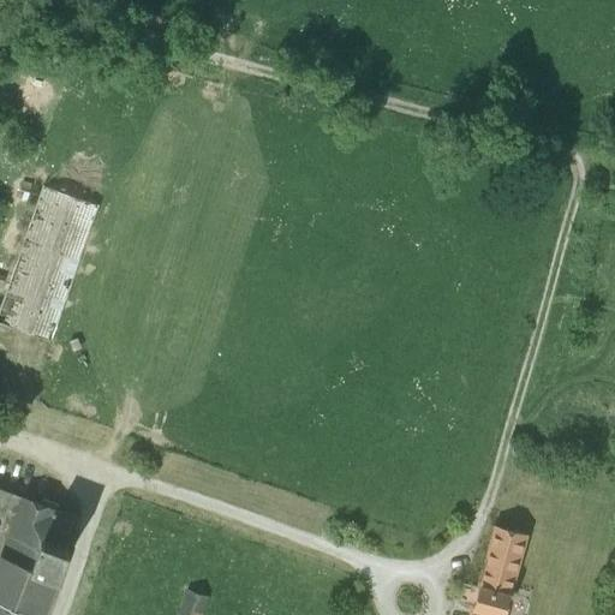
[(42,185),(0,311),(0,323),(51,340),(96,204),(42,185)]
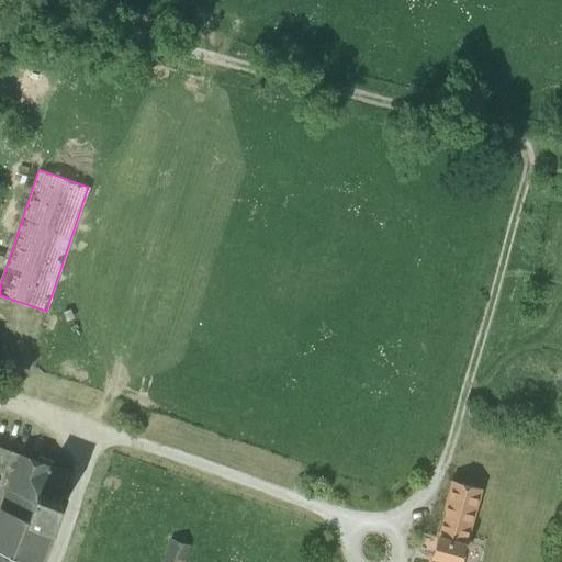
[(0,447),(0,509),(1,506),(21,454),(0,447)]
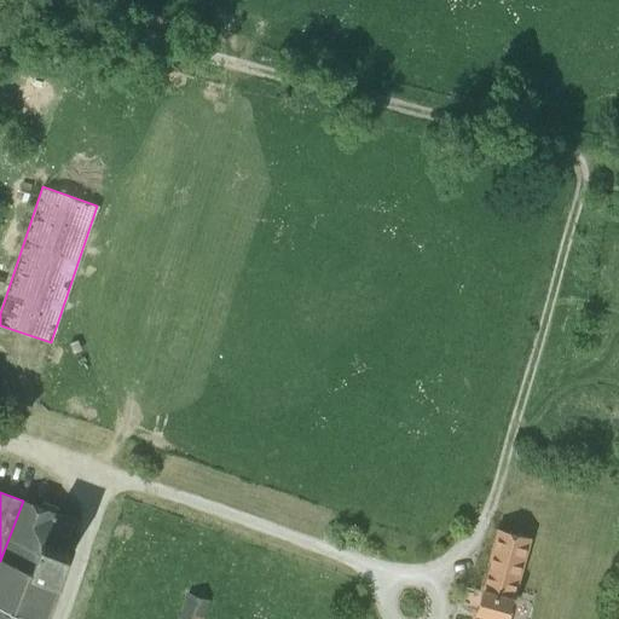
[(1,557),(30,568),(41,542),(61,549),(71,519),(23,501),(1,557)]
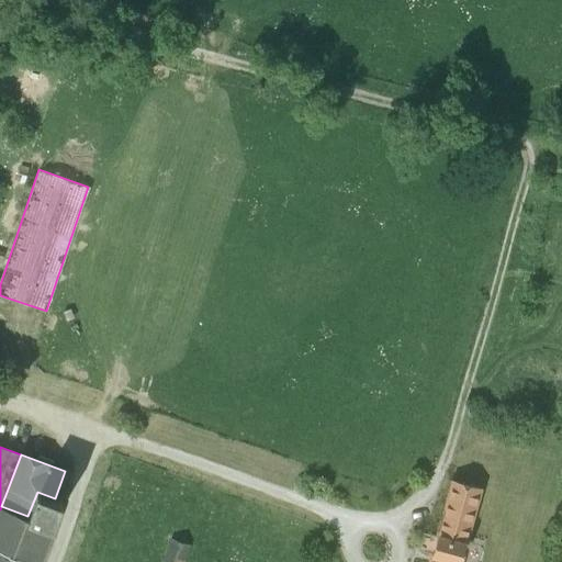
[(434,554),(431,561),(458,561),(459,561),(464,542),(479,490),(453,482),(439,535),(438,536),(434,553),(434,554)]
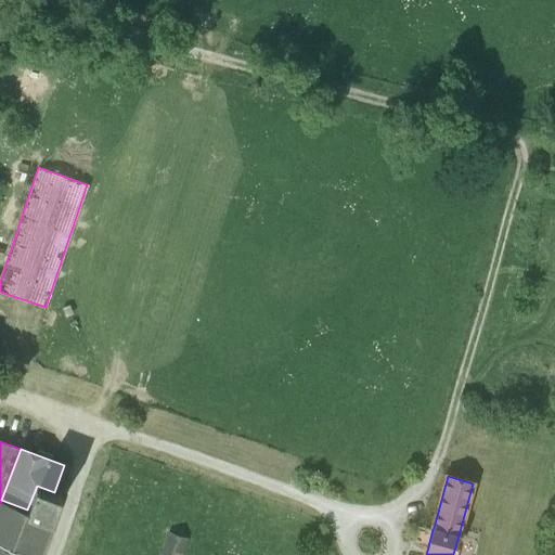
[(61,494),(54,492),(37,486),(27,510),(50,518),(51,519),(61,494)]
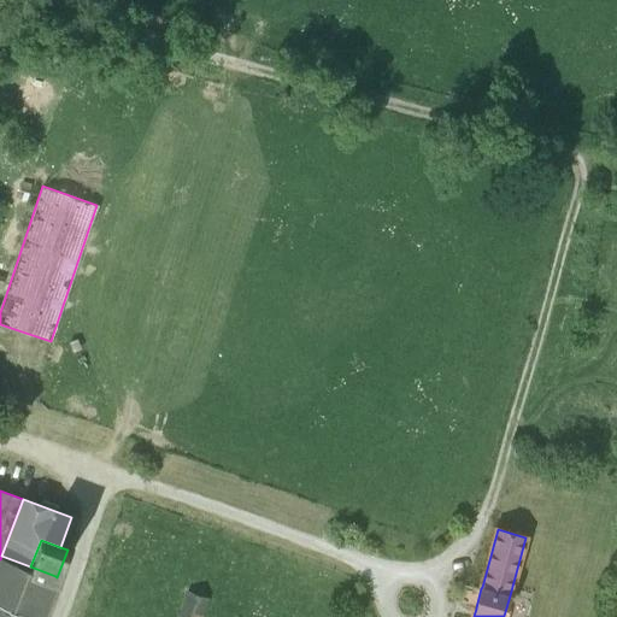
[(0,616),(21,616),(24,609),(41,616),(56,576),(30,566),(1,556),(0,559),(0,616)]
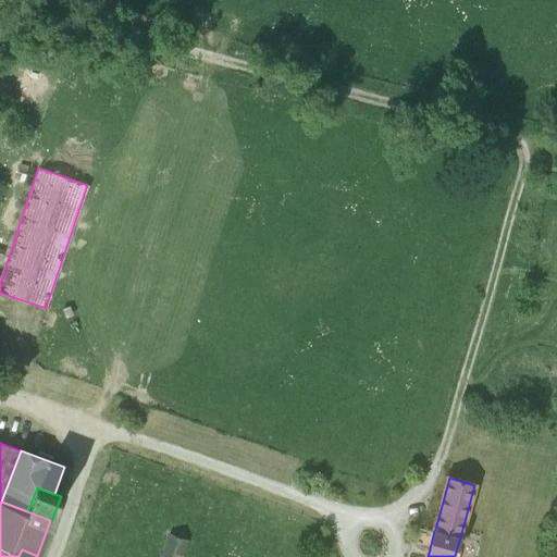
[(413,544),(430,548),(434,531),(419,527),(413,544)]
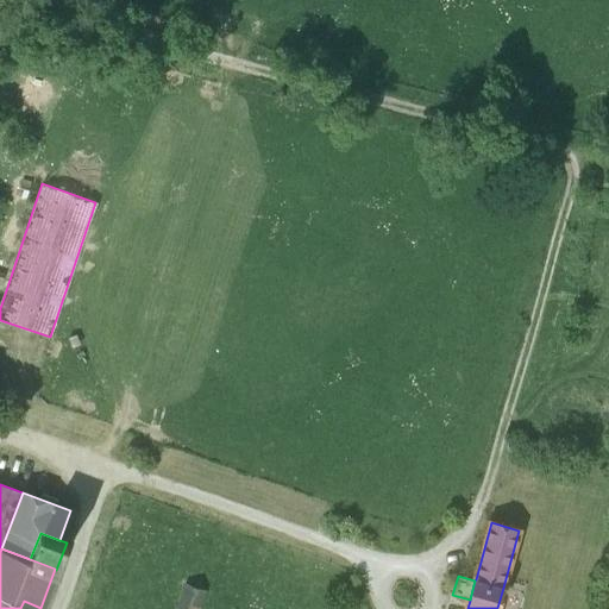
[(177,608),(199,608),(206,591),(187,585),(177,608)]
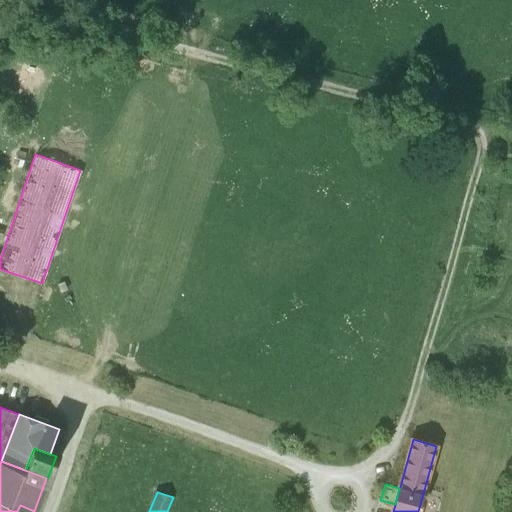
All buildings are outlined.
